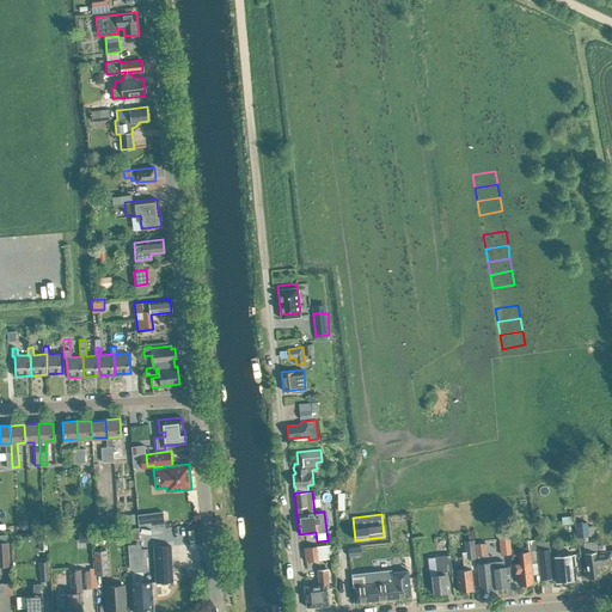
[(164,522),(164,515),(155,516),(155,518),(153,518),(154,527),(164,526),(164,522)]
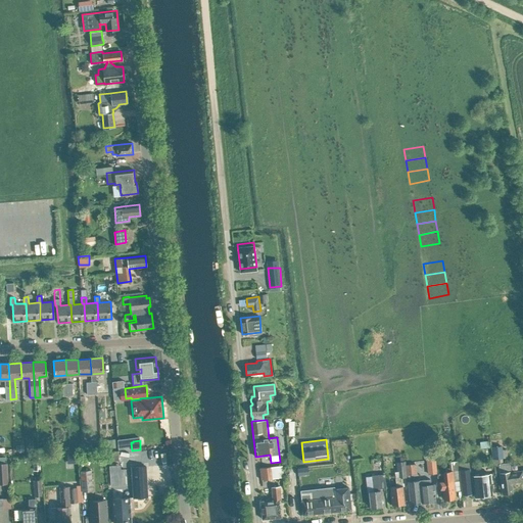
[(502,449),(502,445),(492,446),(493,459),(503,458),(507,457),(507,448),(502,449)]
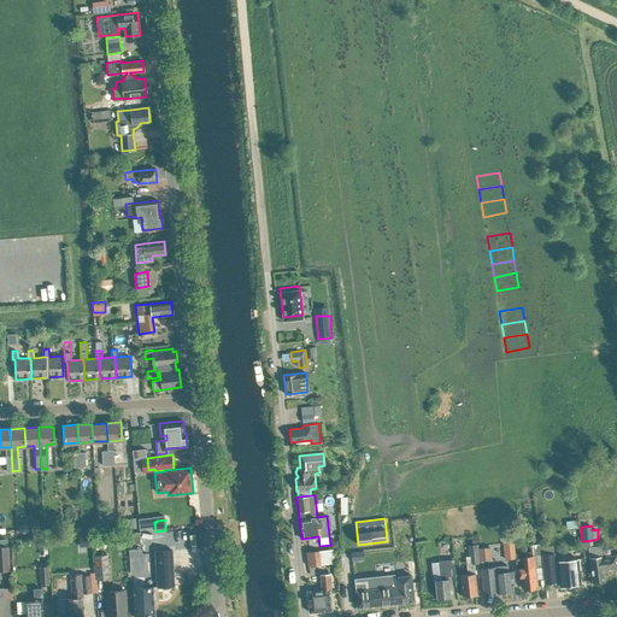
[(129,544),(140,542),(140,532),(128,532),(129,544)]
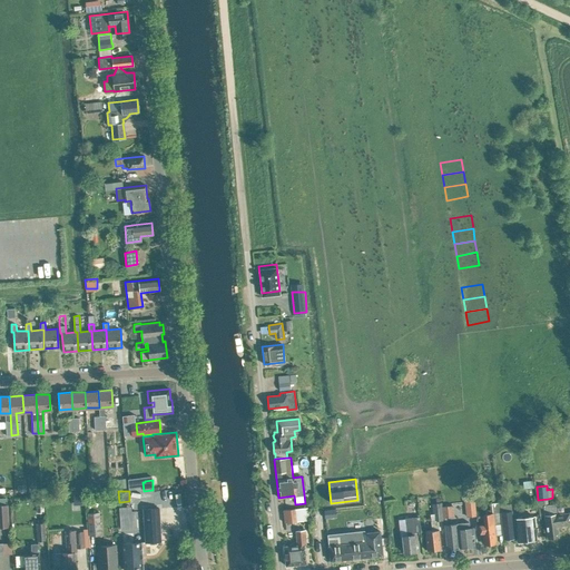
[(7,504),(7,498),(0,498),(0,527),(9,527),(8,504),(7,504)]
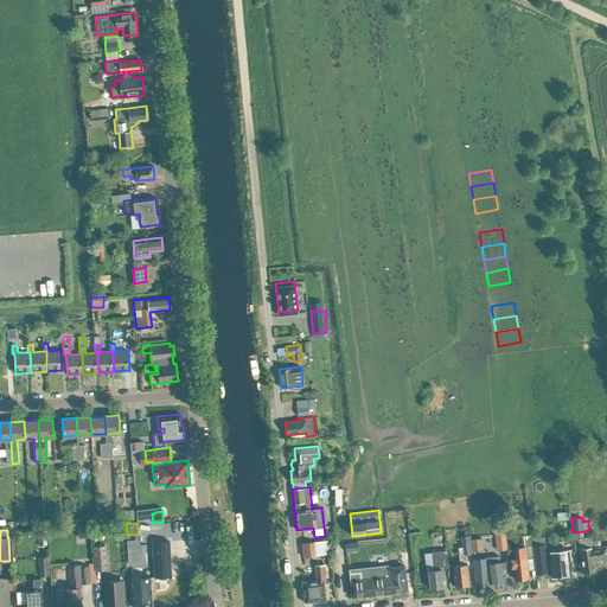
[(590,537),(581,538),(581,532),(573,534),(574,549),(580,548),(582,573),(594,572),(593,560),(606,557),(606,544),(606,545),(593,548),(590,537)]
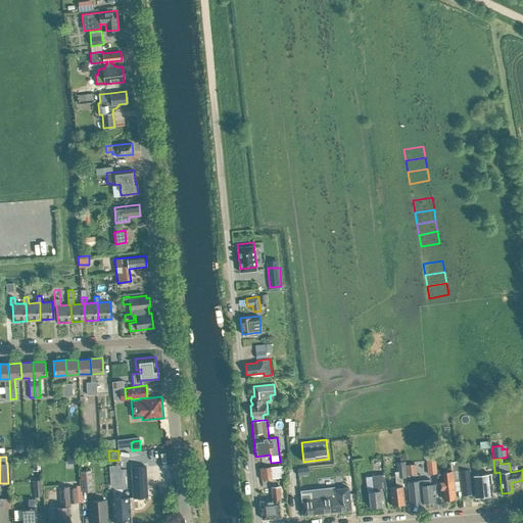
[(402,486),(401,478),(407,477),(405,461),(395,462),(397,478),(395,478),(396,486),(390,487),(392,505),(405,504),(402,486)]
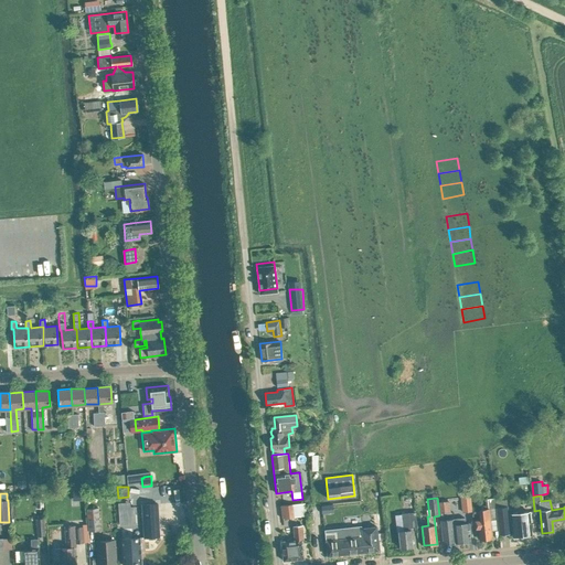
[(465,512),(472,512),(471,498),(462,499),(465,512)]
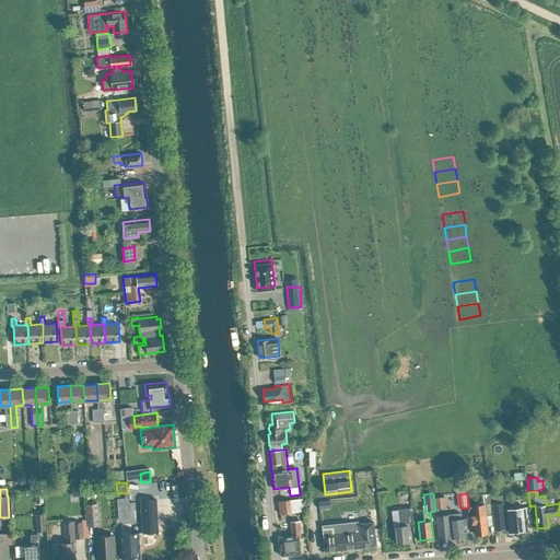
[(489,496),(491,512),(492,512),(494,529),(505,528),(504,523),(506,523),(508,532),(526,529),(524,508),(505,510),(506,517),(504,517),(501,494),(489,496)]
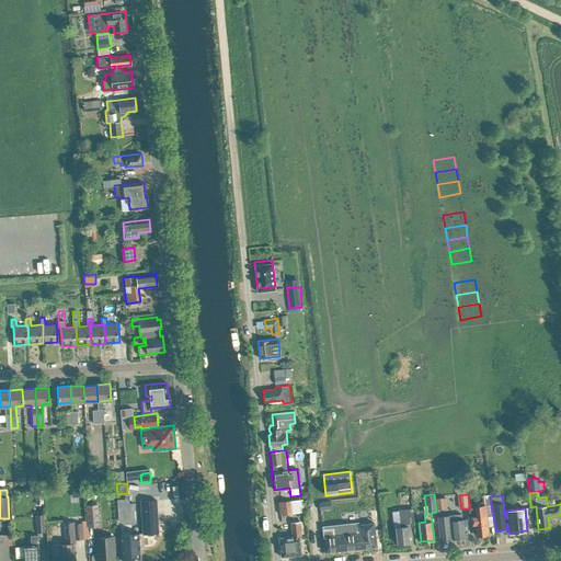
[(485,514),(492,513),(490,496),(483,497),(484,505),(476,506),(477,516),(471,517),(472,524),(474,524),(476,536),(488,535),(485,514)]
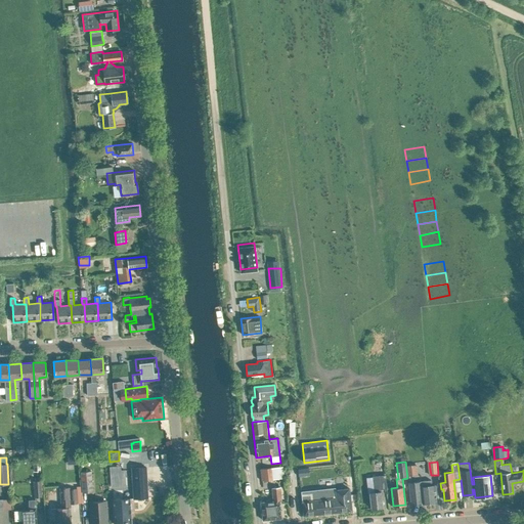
[(408,475),(417,475),(416,465),(408,466),(408,475)]
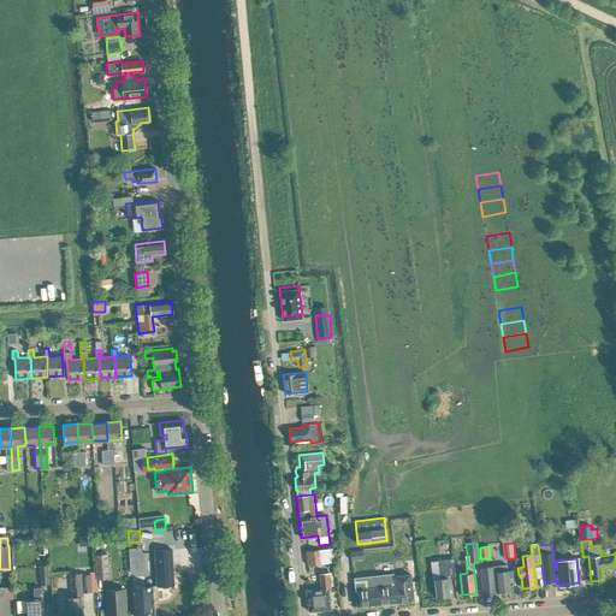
[(142,548),(129,548),(130,572),(148,570),(147,552),(142,552),(142,548)]
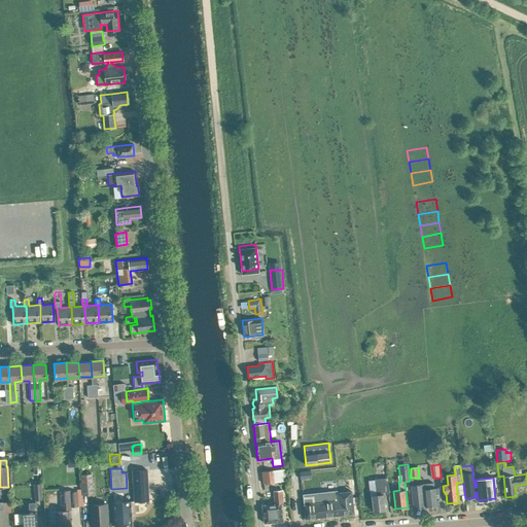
[(285,481),(283,468),(273,469),(261,471),(262,484),(275,482),(285,481)]
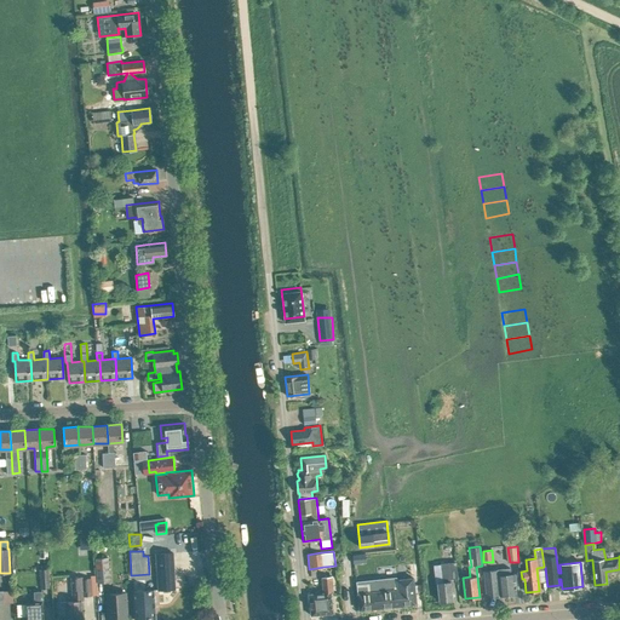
[(174,589),(172,552),(155,554),(158,590),(174,589)]
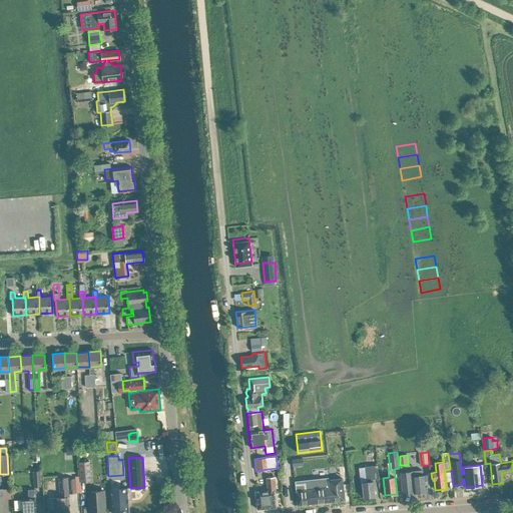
[(302,458),(292,459),(293,467),(303,465),(302,458)]
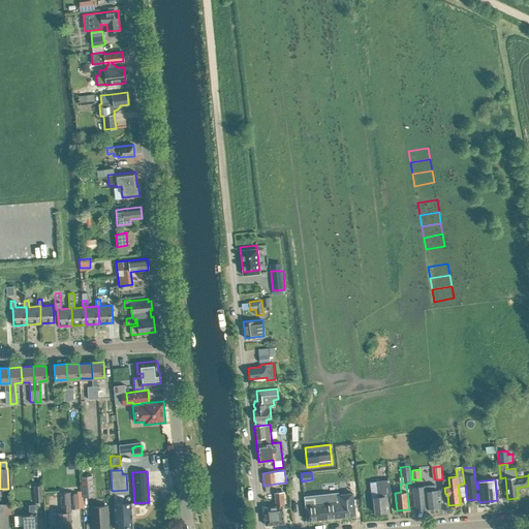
[(84,496),(94,496),(93,475),(83,475),(84,496)]
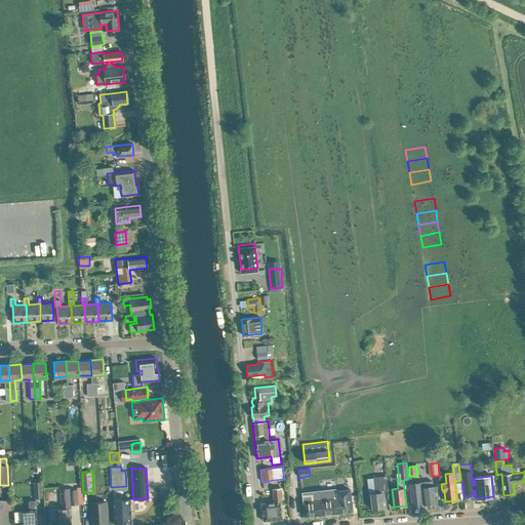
[(374,493),(370,493),(372,509),(384,508),(381,490),(388,489),(386,476),(386,475),(372,477),(374,493)]
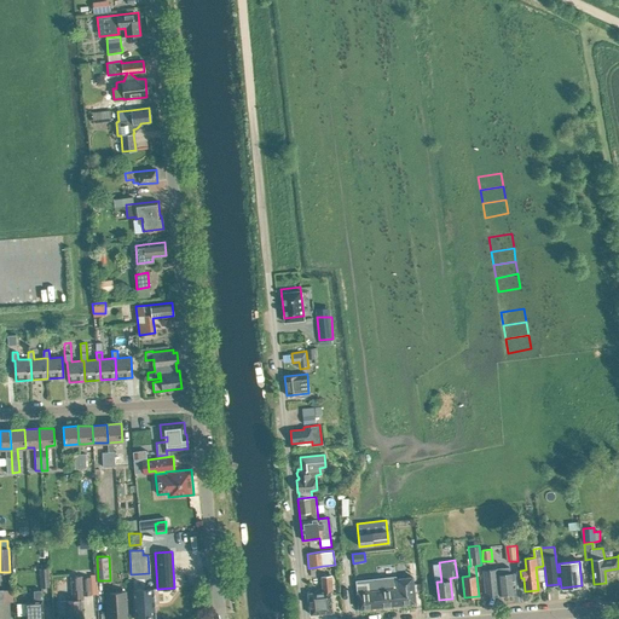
[(510,573),(509,568),(484,570),(485,593),(486,595),(515,593),(514,573),(510,573)]
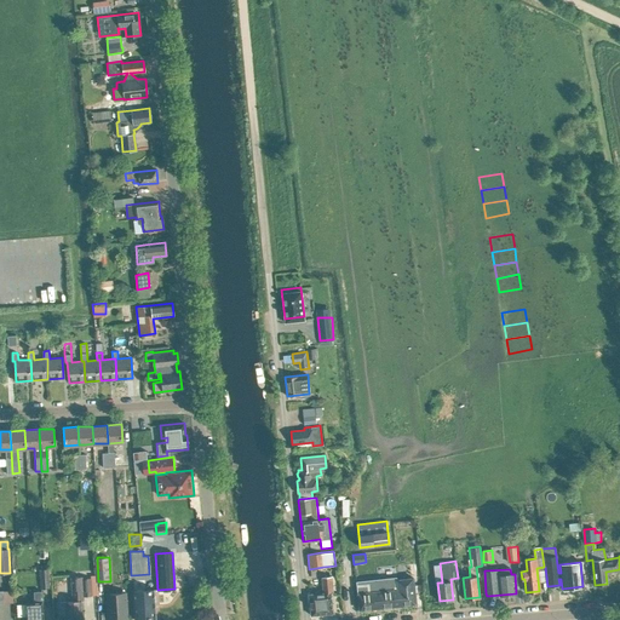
[(81,619),(81,610),(84,610),(84,601),(84,596),(97,595),(96,574),(91,575),(91,578),(82,578),(82,585),(72,586),(73,601),(61,602),(58,604),(58,613),(61,615),(67,614),(67,619),(81,619)]
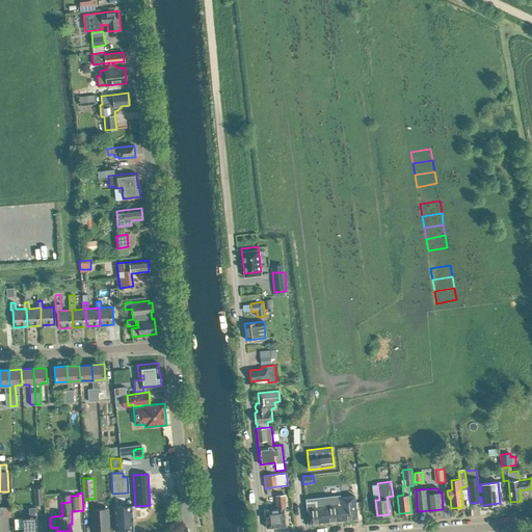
[(267,528),(286,526),(285,516),(286,515),(285,495),(276,496),(277,509),(265,510),(267,528)]
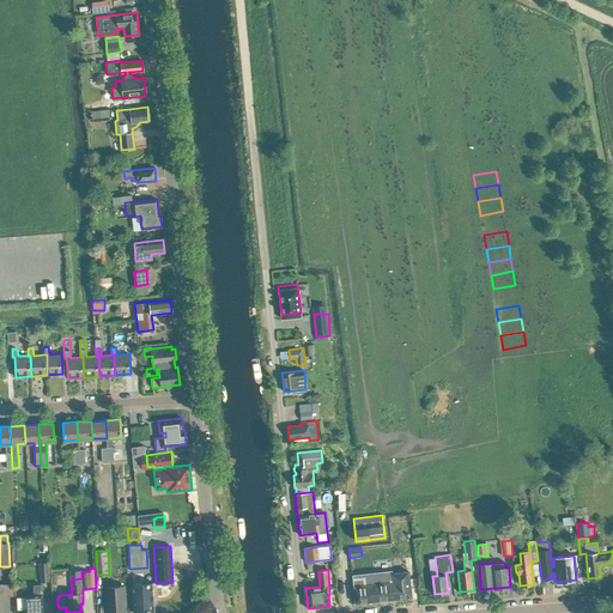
[(392,570),(352,575),(353,587),(356,602),(411,596),(408,571),(401,572),(398,572),(392,574),(392,570)]
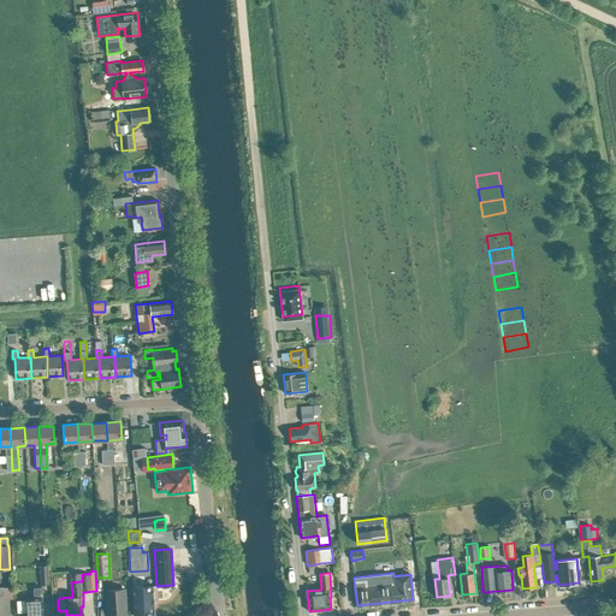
[(134,615),(154,615),(154,597),(155,597),(154,586),(132,587),(134,615)]
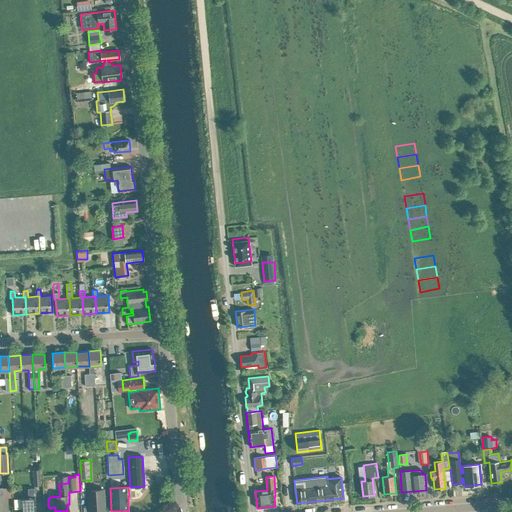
[(35,511),(34,488),(28,488),(28,497),(21,497),(21,498),(14,499),(15,509),(21,508),(21,511),(35,511)]
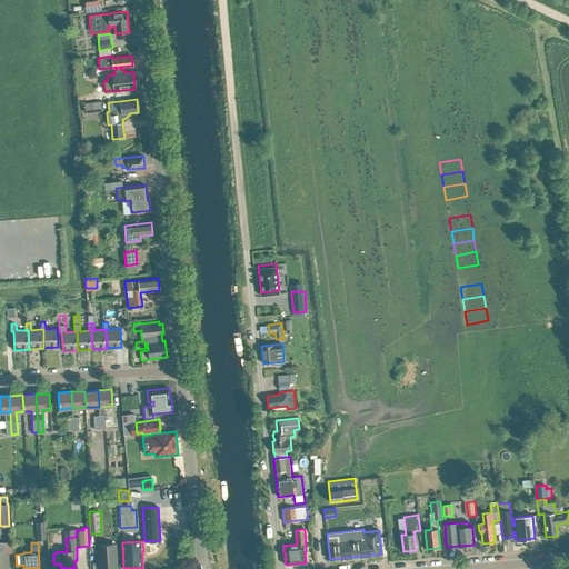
[(99,568),(113,568),(117,568),(116,543),(98,545),(99,568)]
